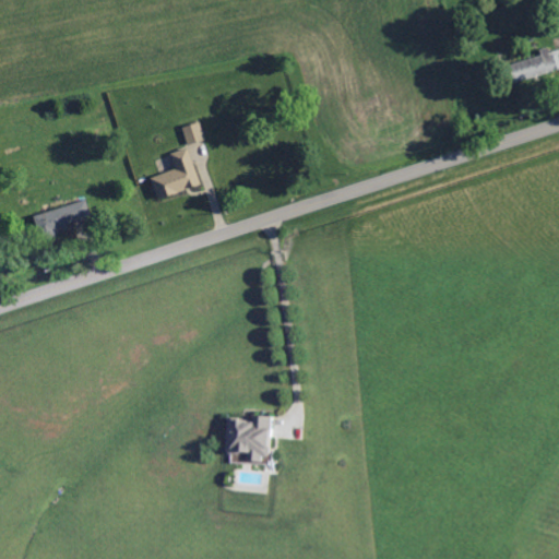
[(549,52),(558,49),(558,69),(555,70),(538,75),(535,76),(514,82),(512,73),(510,64),(542,55),(539,50),(548,47),(549,52)]
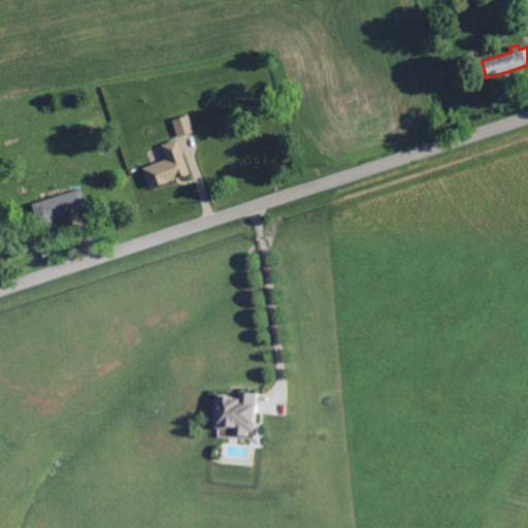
[(177,134),(173,120),(189,114),(193,130),(180,133),(178,134),(177,134)]
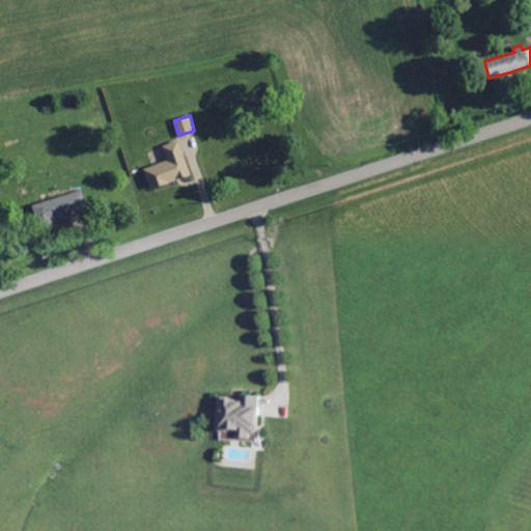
[(150,190),(143,170),(168,161),(163,146),(178,141),(192,175),(150,190)]
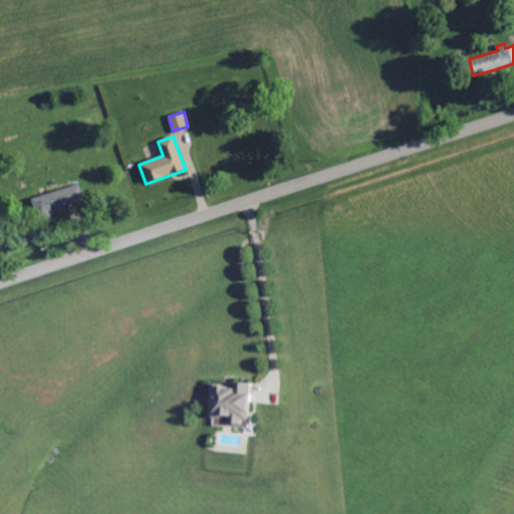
[(38,221),(31,199),(42,195),(60,190),(79,184),(84,200),(82,200),(68,205),(65,206),(63,206),(62,207),(63,210),(53,213),(53,215),(54,217),(38,221)]
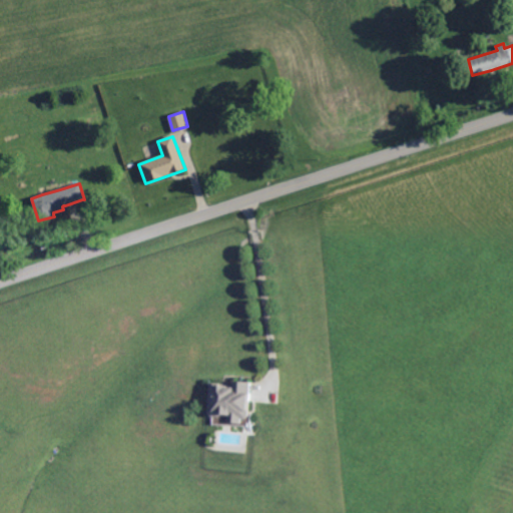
[(251,416),(247,420),(243,419),(243,424),(231,423),(231,421),(231,416),(222,416),(219,418),(213,418),(210,414),(212,384),(229,385),(229,384),(237,385),(237,381),(253,382),(251,416)]
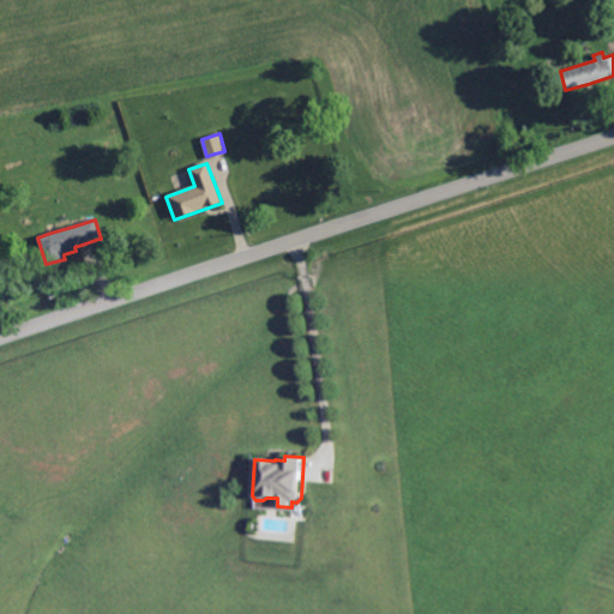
All buildings are outlined.
